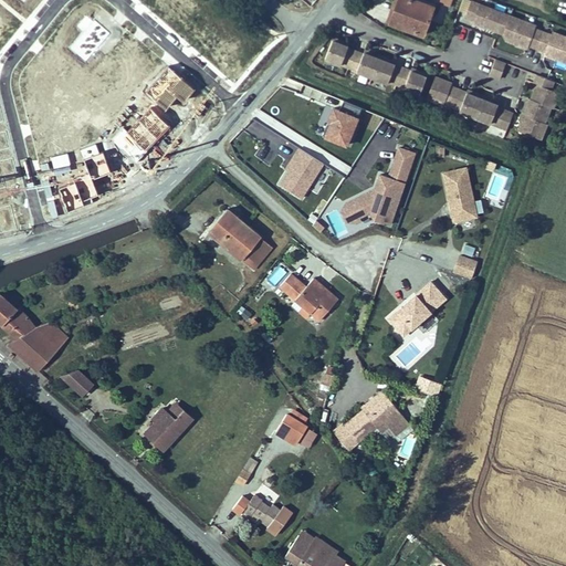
[(423,42),(437,9),(415,0),(398,0),(388,27),(423,42)]
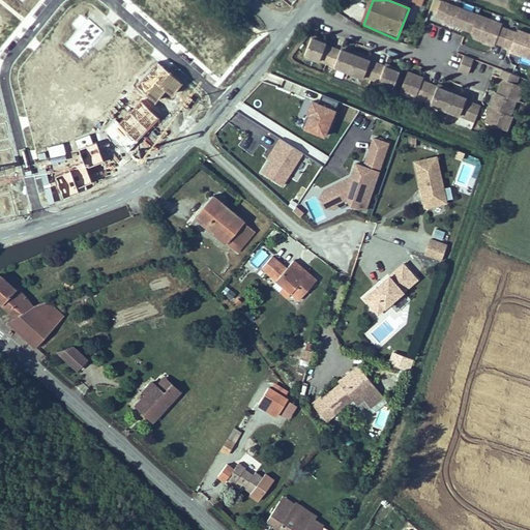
[(471,32),(477,15),(442,1),(437,16),(444,19),(444,21),(471,32)]
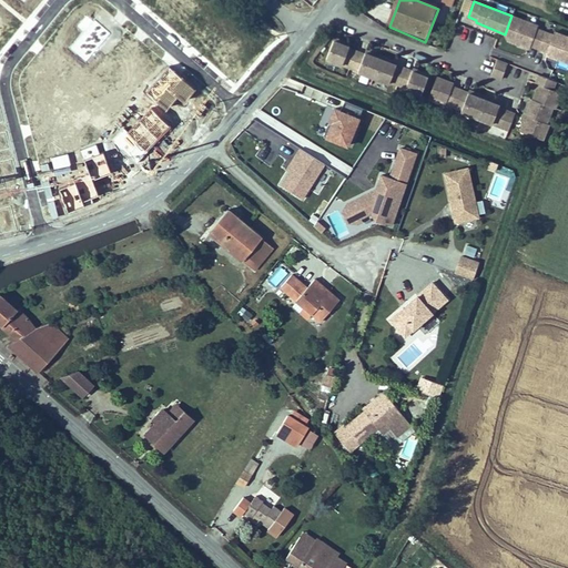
[(539,49),(545,32),(538,30),(539,27),(511,16),(505,34),(508,41),(530,49),(531,46),(539,49)]
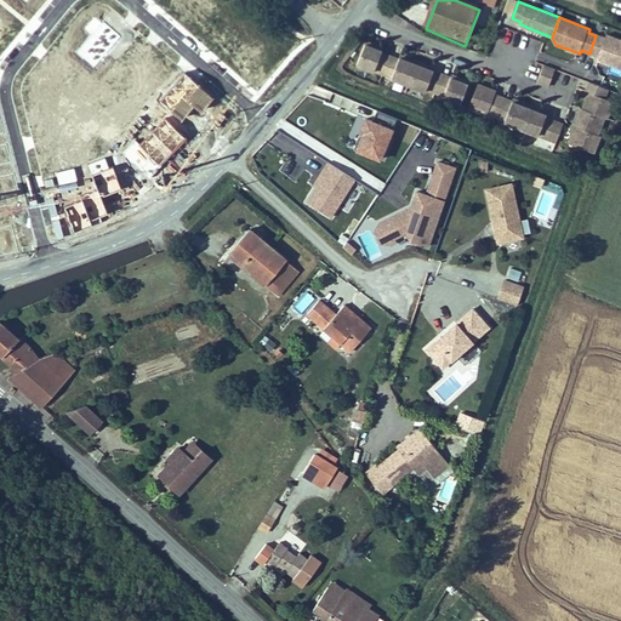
[(596,35),(590,53),(599,58),(597,61),(620,70),(620,69),(620,41),(608,36),(607,40),(596,35)]
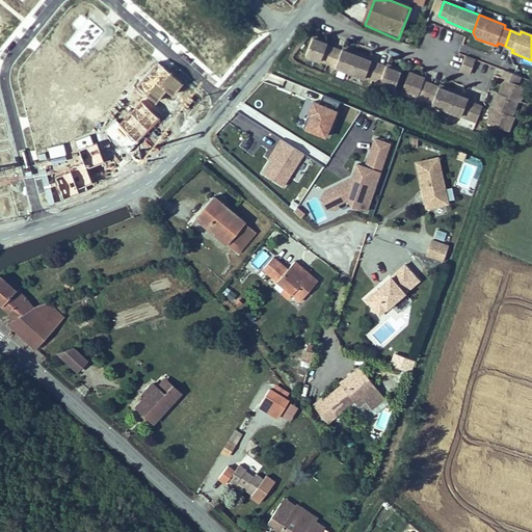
[(328,65),(334,50),(326,47),(327,46),(327,43),(320,41),(314,37),(306,57),(320,63),(320,62),(328,65)]
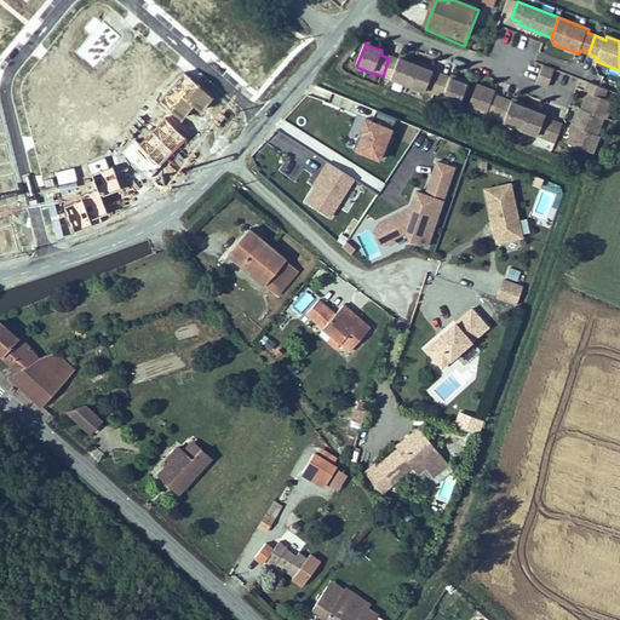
[(407,87),(417,65),(407,62),(399,58),(397,62),(389,58),(383,76),(391,80),(391,81),(407,87)]
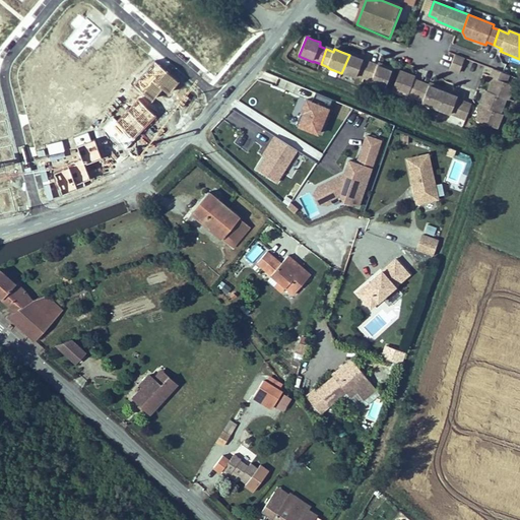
[(349,55),(341,73),(356,79),(356,77),(364,79),(370,66),(363,63),(364,61),(356,58),(349,55)]
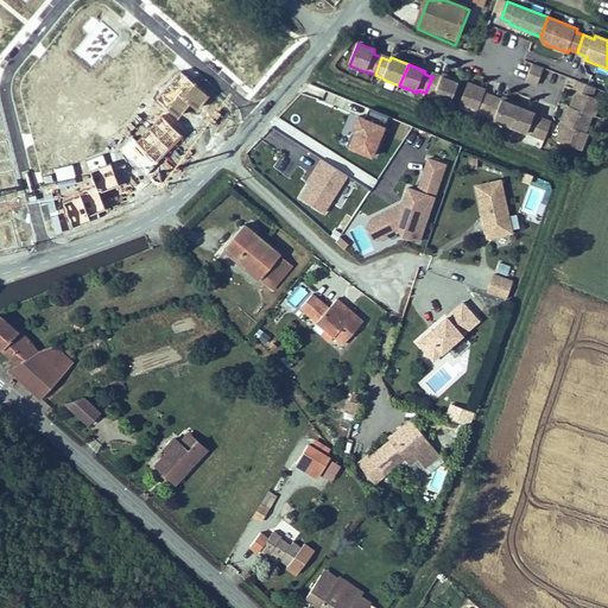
[(538,86),(544,69),(533,65),(526,82),(538,86)]
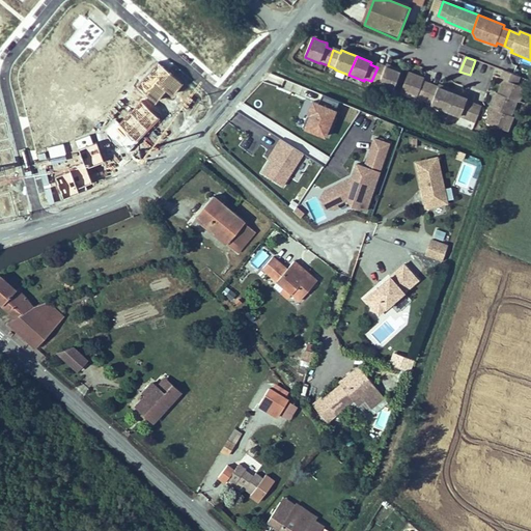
[(378,67),(371,81),(380,84),(379,86),(393,92),(400,74),(393,71),(386,67),(385,71),(378,67)]
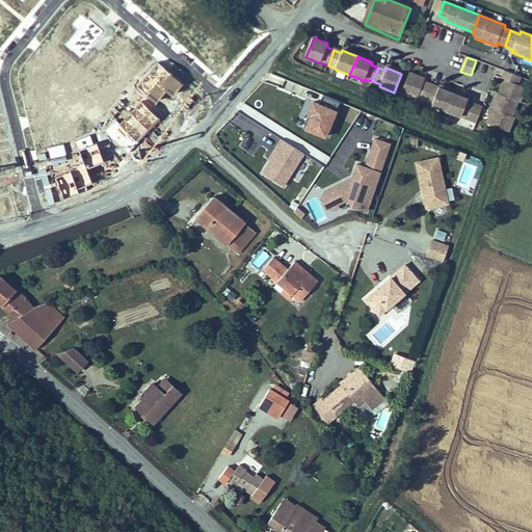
[(500,94),(521,102),(525,92),(526,87),(517,84),(521,77),(505,71),(503,79),(501,83),(503,84),(500,94)]
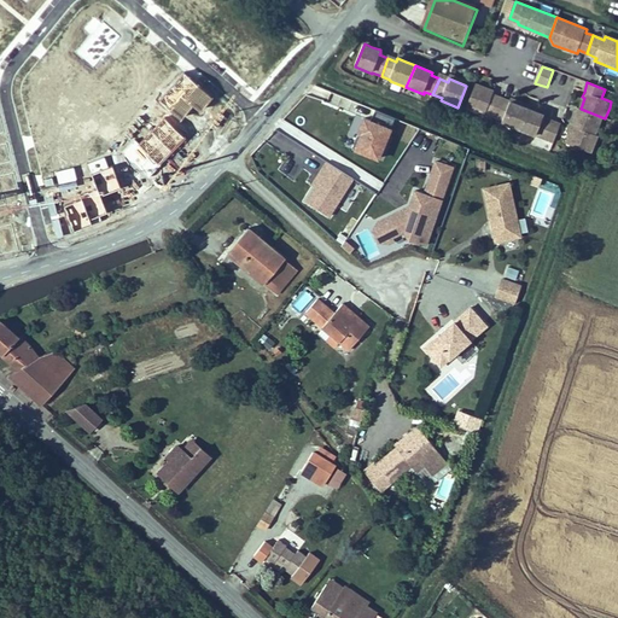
[(494,117),(501,99),(493,95),(494,92),(488,89),(476,85),(466,109),(484,116),(485,114),(494,117)]
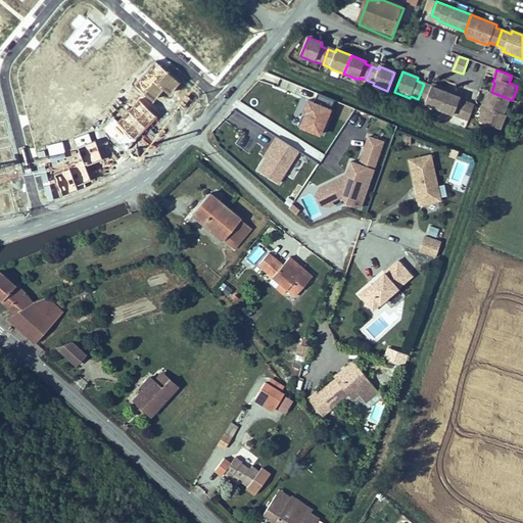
[(438,109),(446,90),(439,87),(432,84),(431,87),(424,84),(418,99),(427,102),(426,104),(438,109)]
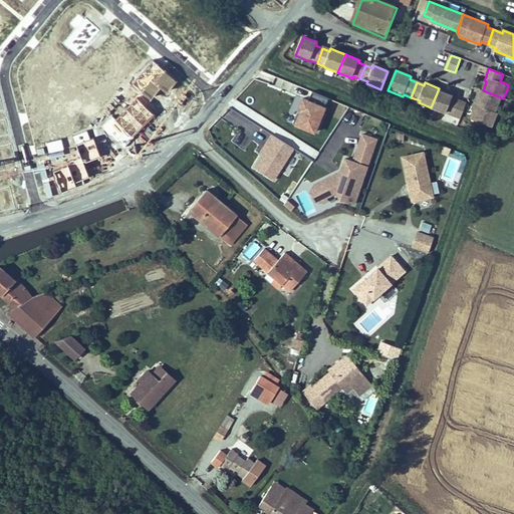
[(439,88),(431,107),(460,118),(467,103),(452,97),(452,96),(453,93),(446,91),(439,88)]
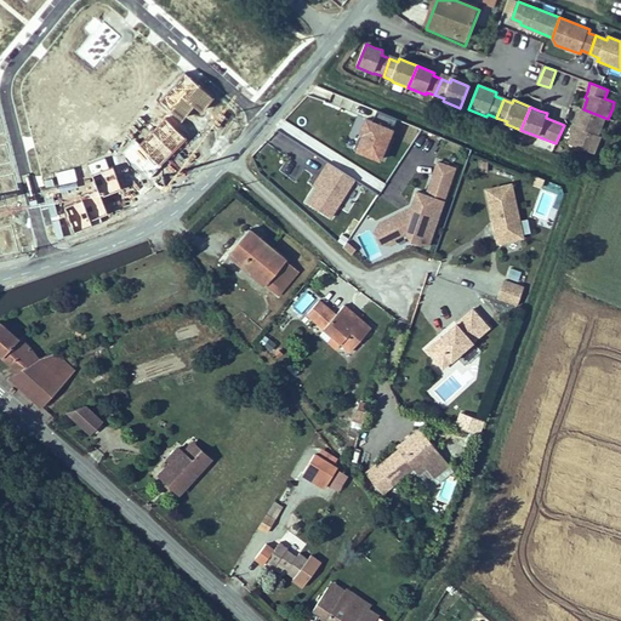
[(573,127),(598,137),(603,124),(605,125),(608,119),(584,109),(580,108),(577,113),(573,127)]
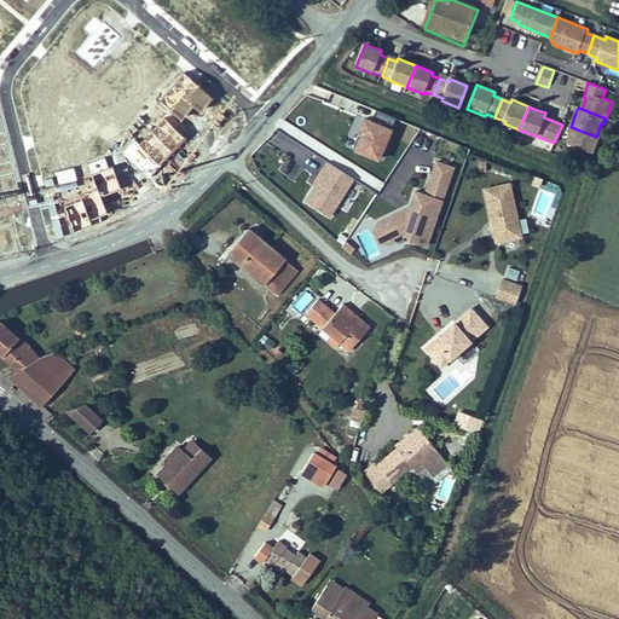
[(372,122),(365,120),(354,151),(383,161),(394,129),(393,129),(395,120),(375,113),(372,122)]
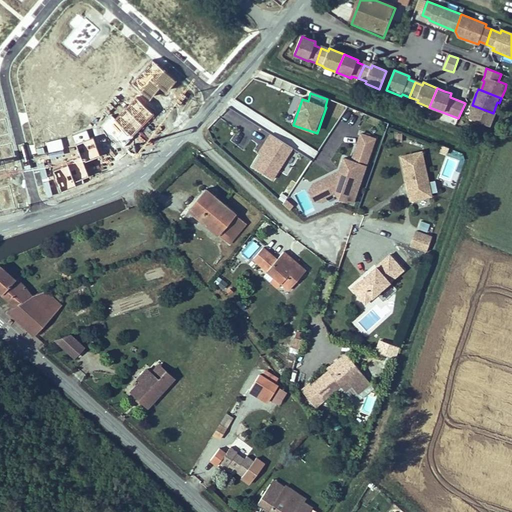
[(493,113),(472,105),(471,108),(469,113),(472,114),(468,123),(488,131),(494,117),(492,116),(493,113)]
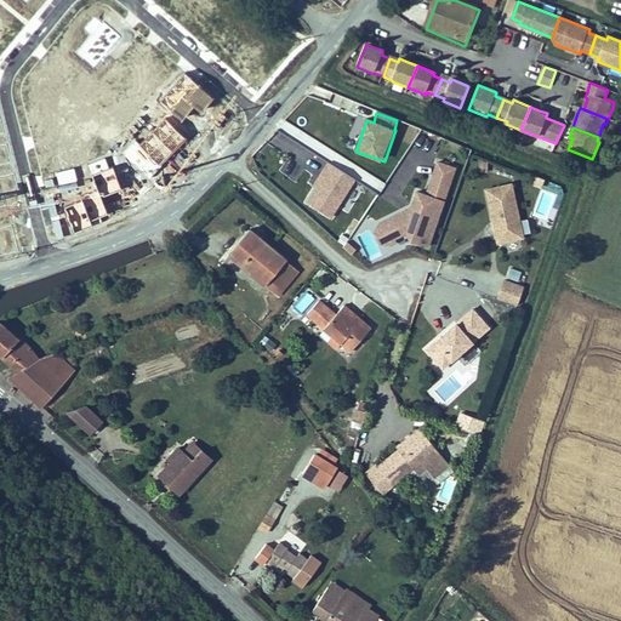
[(406,235),(411,245),(431,241),(456,170),(437,163),(426,195),(417,193),(412,208),(382,222),(377,233),(382,243),(392,243),(406,235)]
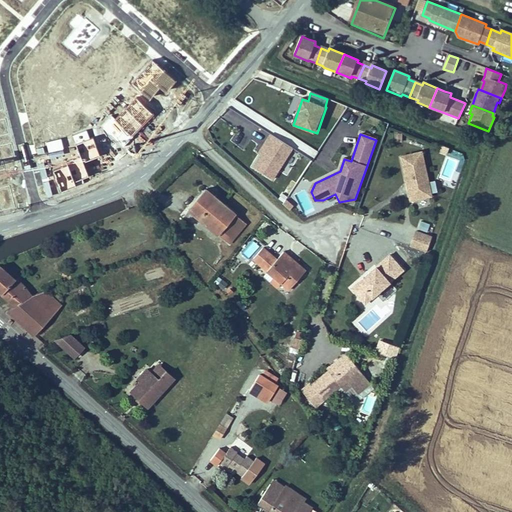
[(293,151),(272,137),(252,166),(273,180),(293,151)]
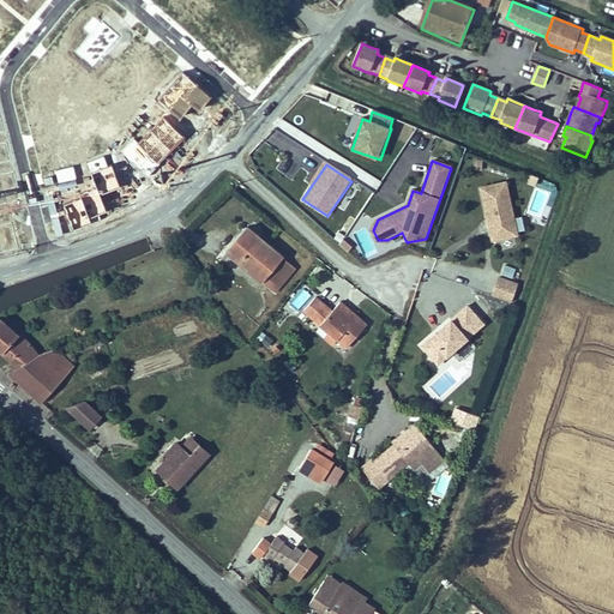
[(540,179),(530,175),(528,184),(537,187),(540,179)]
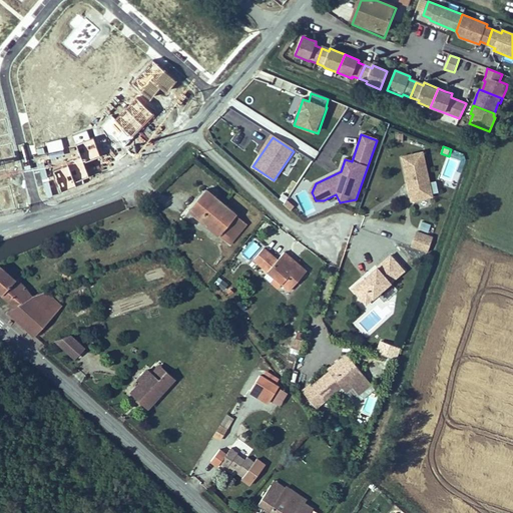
[(411,191),(413,200),(434,196),(425,151),(404,156),(410,184),(412,184),(413,188),(411,191)]
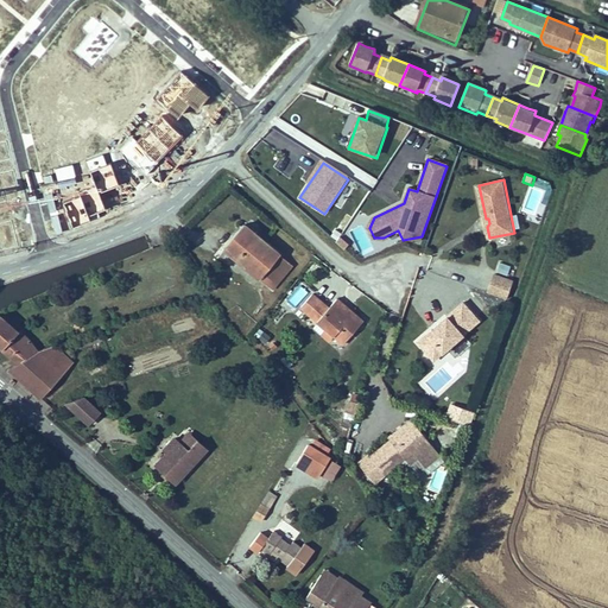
[(245,247),(254,235),(241,225),(232,236),(245,247)]
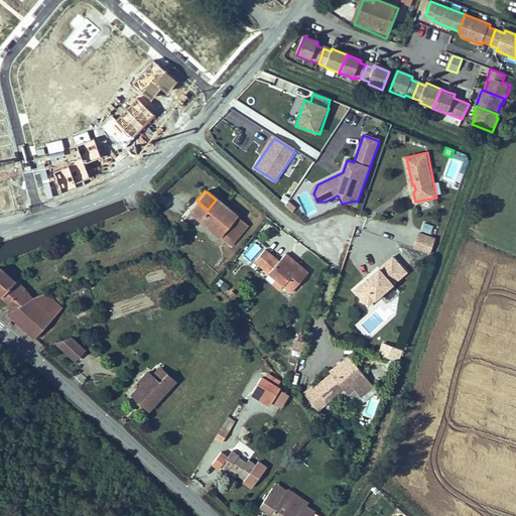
[(246,225),(216,200),(208,210),(197,201),(188,211),(229,245),(246,226),(246,225)]
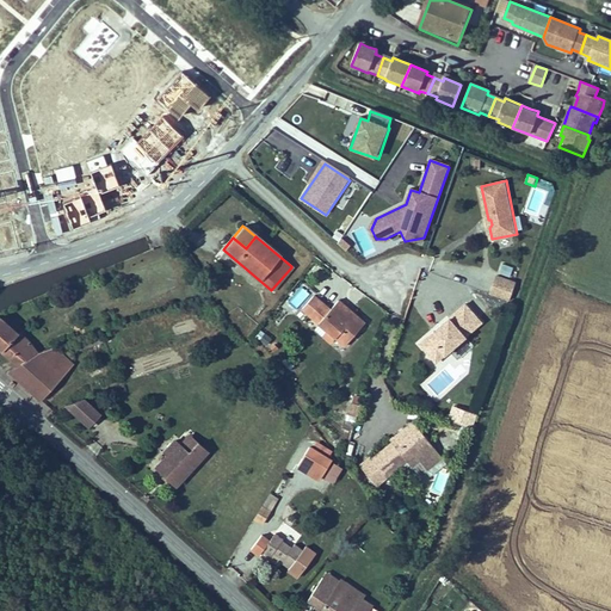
[(352,246),(344,240),(339,246),(347,252),(352,246)]
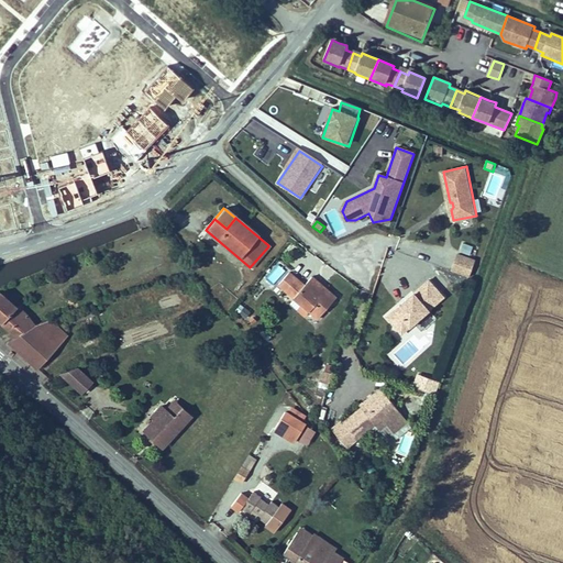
[(461,253),(472,255),(474,246),(463,244),(461,253)]
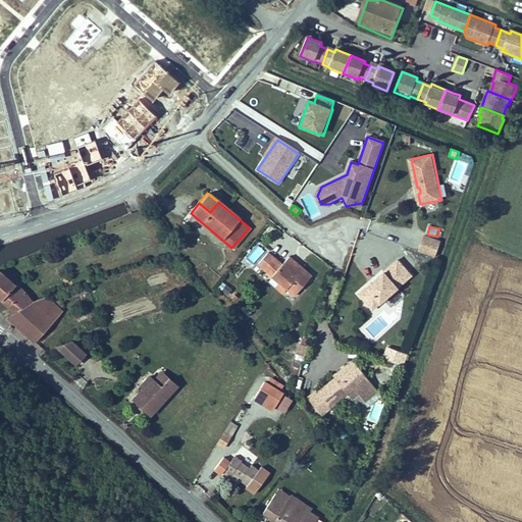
[(419,252),(435,257),(440,242),(425,237),(419,252)]
